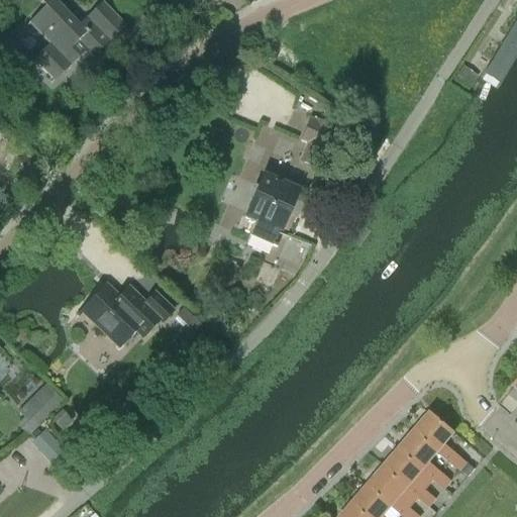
[(67,12),(66,13),(53,0),(45,0),(41,4),(44,8),(28,24),(49,45),(33,61),(54,82),(91,45),(98,53),(125,26),(102,2),(79,24),(67,12)]
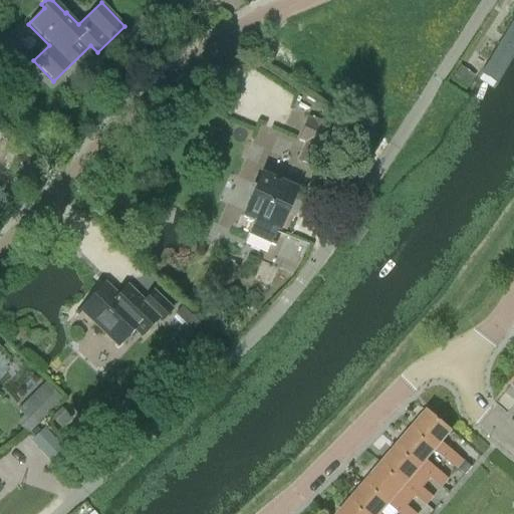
[(513,0),(505,0),(503,5),(513,11),(513,9),(513,0)]
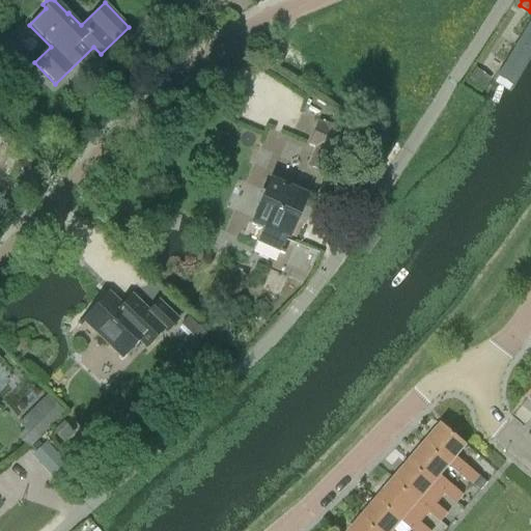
[(530,67),(530,26),(496,84),(514,95),(530,67)]
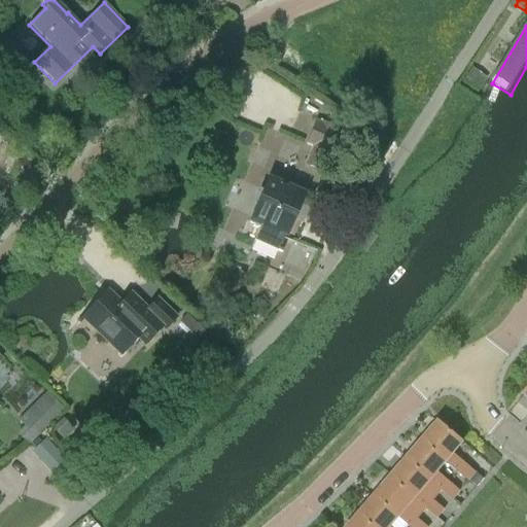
[(332,109),(327,118),(339,125),(343,115),(332,109)]
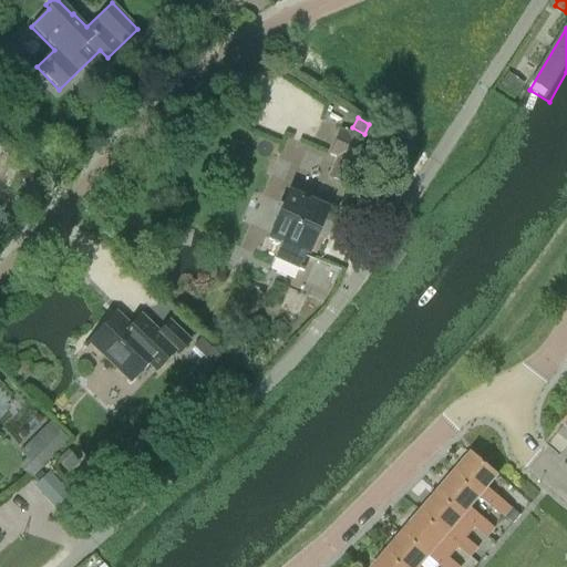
[(354,187),(372,143),(341,130),(330,155),(337,158),(328,176),(354,187)]
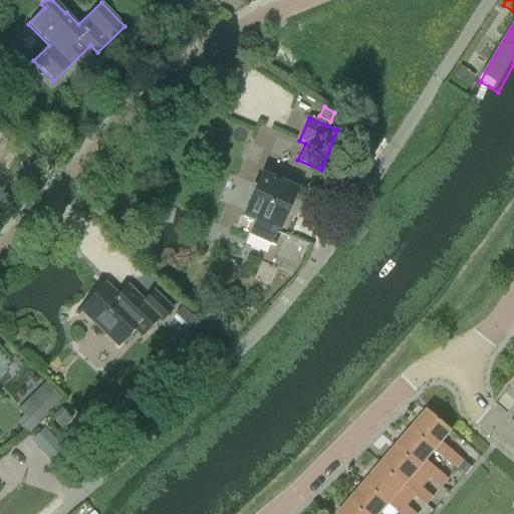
[(273,245),(280,227),(295,192),(260,177),(243,218),(255,223),(250,236),(273,245)]
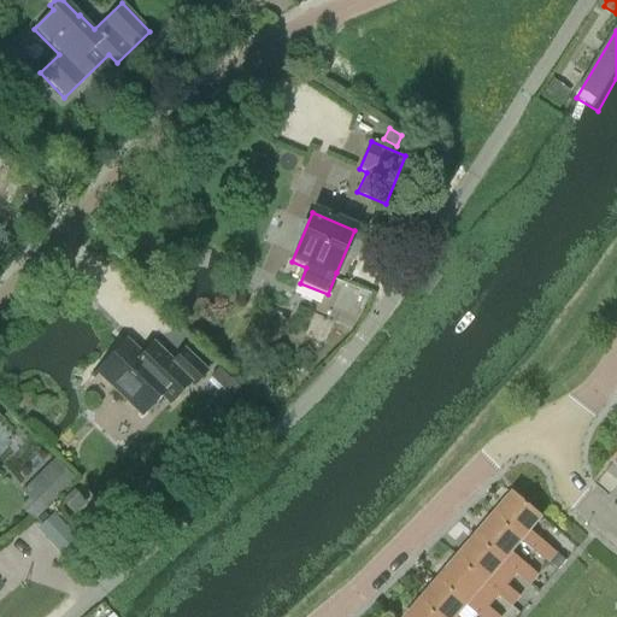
[(147,359),(142,358),(125,342),(92,376),(93,377),(98,372),(142,415),(160,395),(169,404),(189,383),(193,387),(206,372),(183,351),(171,363),(152,345),(151,347),(158,353),(150,362),(147,359)]
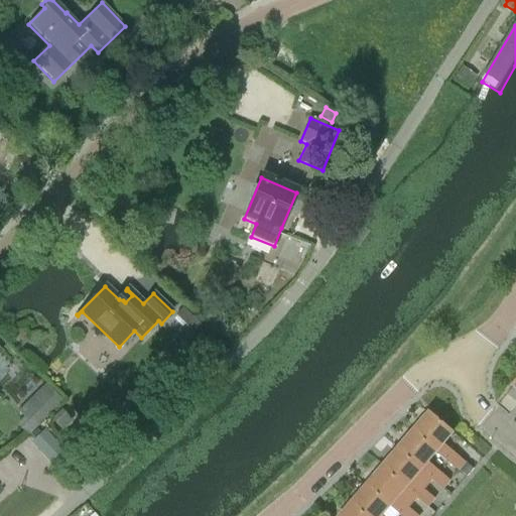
[(44,384),(28,401),(47,418),(63,402),(44,384)]
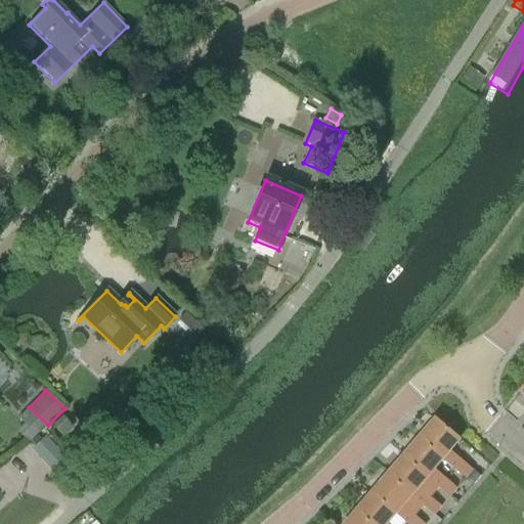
[(63,437),(72,428),(61,418),(53,426),(63,437)]
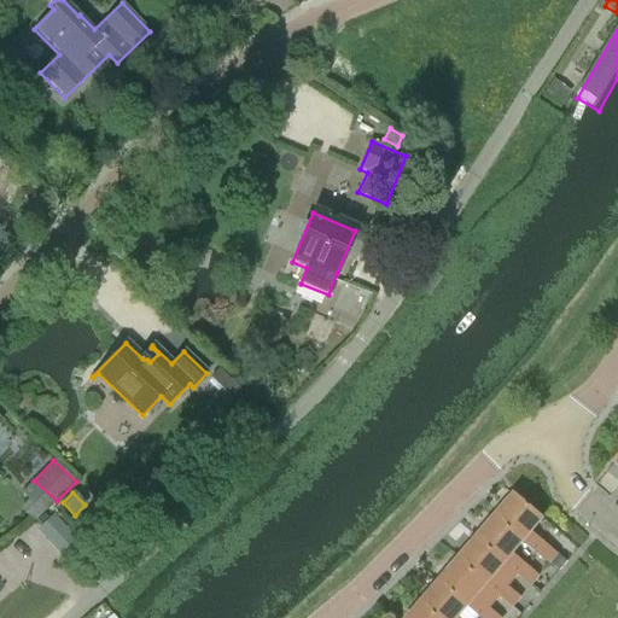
[(559,555),(531,532),(543,519),(516,495),(496,517),(524,541),(523,542),(551,565),(559,555)]
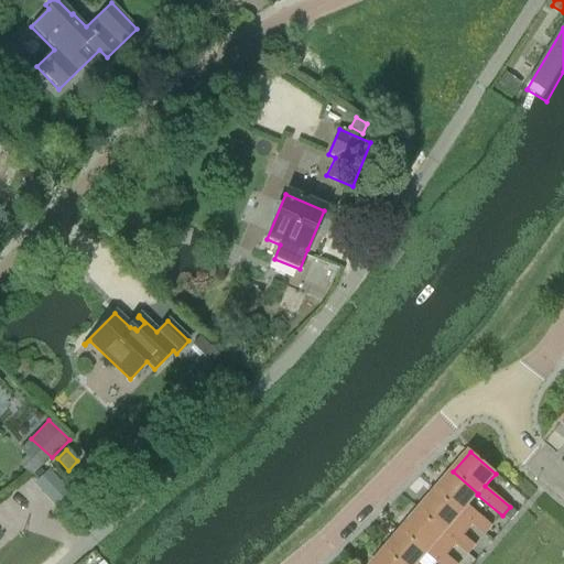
[(68,494),(47,472),(34,485),(55,506),(68,494)]
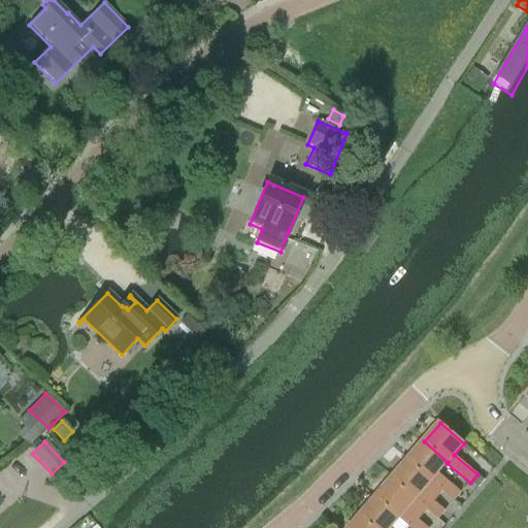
[(438,473),(447,463),(448,462),(424,441),(408,460),(444,491),(443,492),(454,501),(461,493),(438,473)]
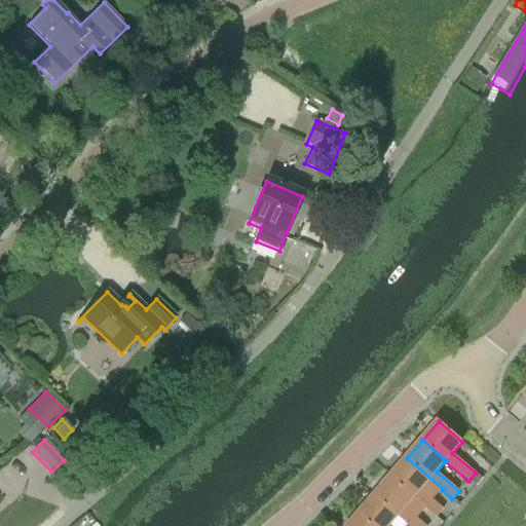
[(433,499),(442,490),(443,489),(407,458),(391,477),(426,508),(425,509),(437,518),(444,509),(433,499)]
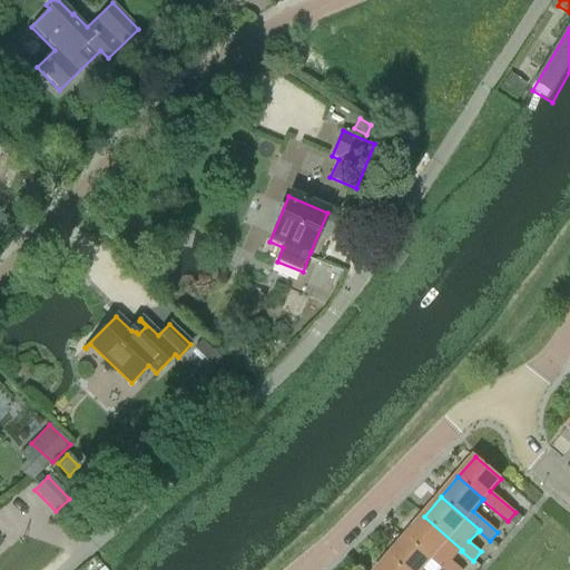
[(516,512),(508,521),(516,528),(523,519),(516,512)]
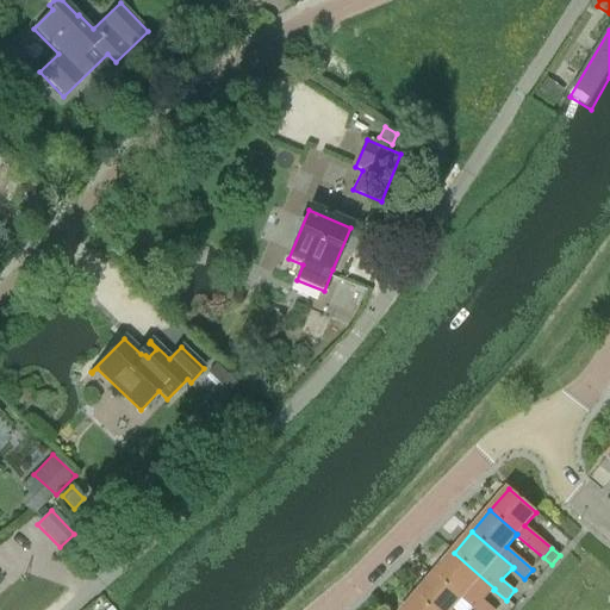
[(493,609),(484,601),(493,590),(495,589),(454,553),(435,574),(462,598),(461,599),(474,609),(493,609)]
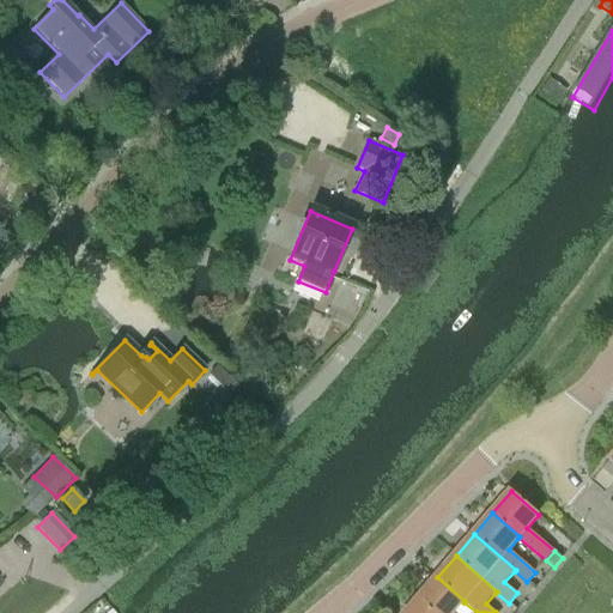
[(453,612),(463,602),(465,601),(437,577),(419,599),(435,612),(453,612)]
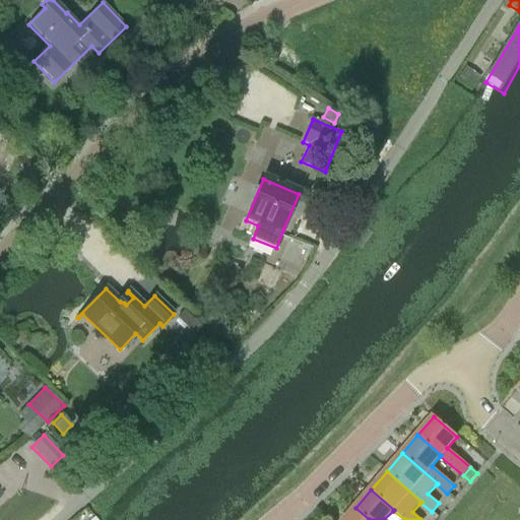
[(369,519),(355,508),(344,519),(369,519)]
